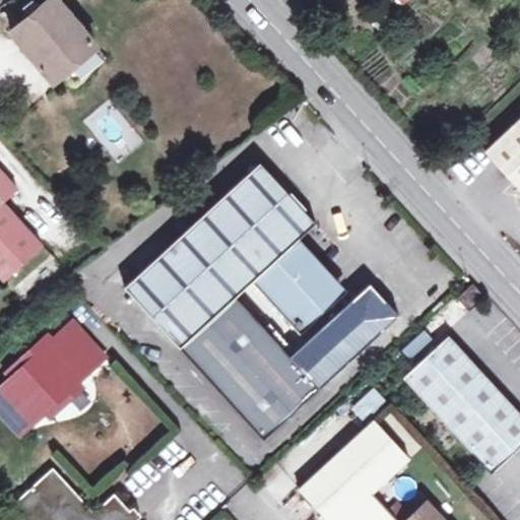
[(52,79),(71,64),(80,76),(104,57),(93,45),(95,44),(59,0),(44,0),(38,6),(31,0),(28,0),(22,5),(27,13),(10,28),(52,79)]
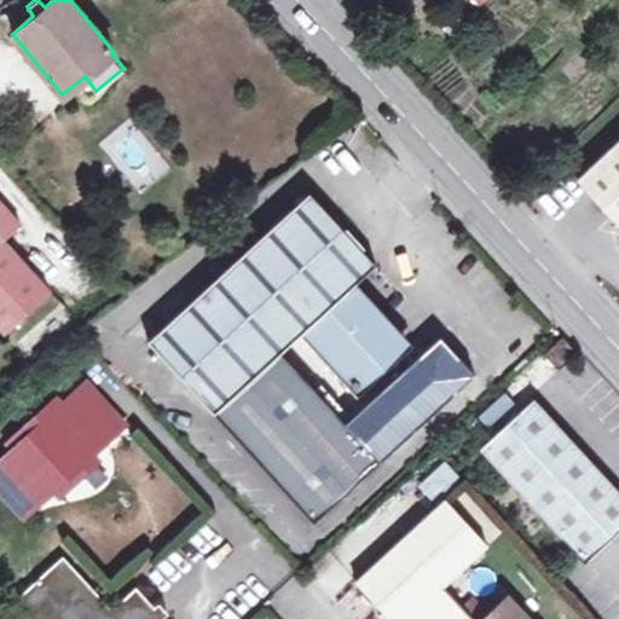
[(618,137),(576,177),(618,223),(618,137)]
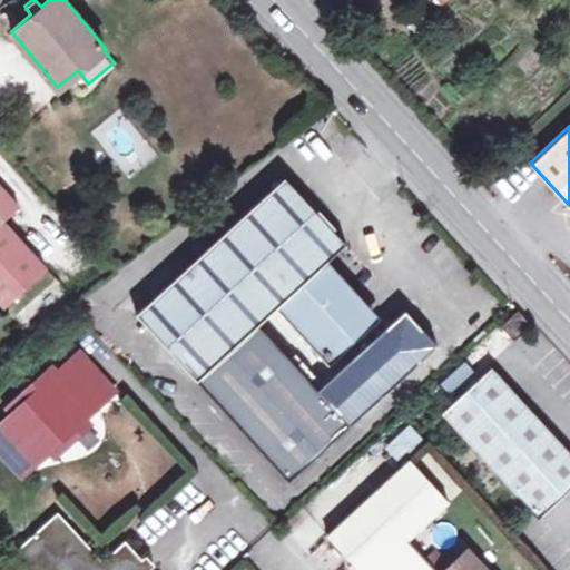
[(136,313),(288,480),(439,344),(405,310),(382,331),(370,318),(372,315),(325,262),(345,243),(285,177),(136,313)]
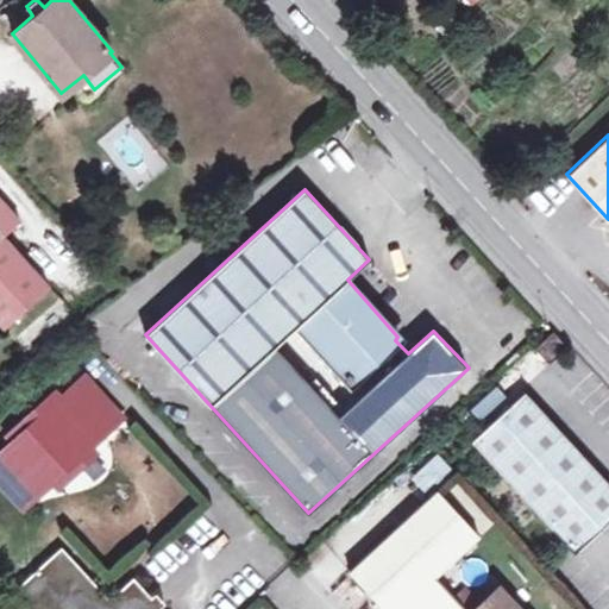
[(0,196),(0,325),(1,327),(49,286),(4,234),(20,219),(0,196)]
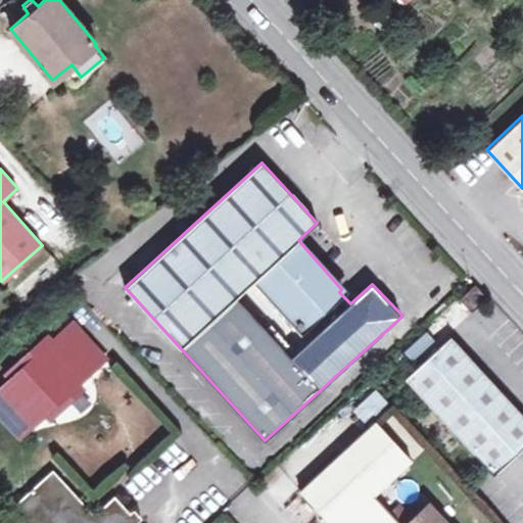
[(12,291),(26,306),(61,276),(48,259),(12,291)]
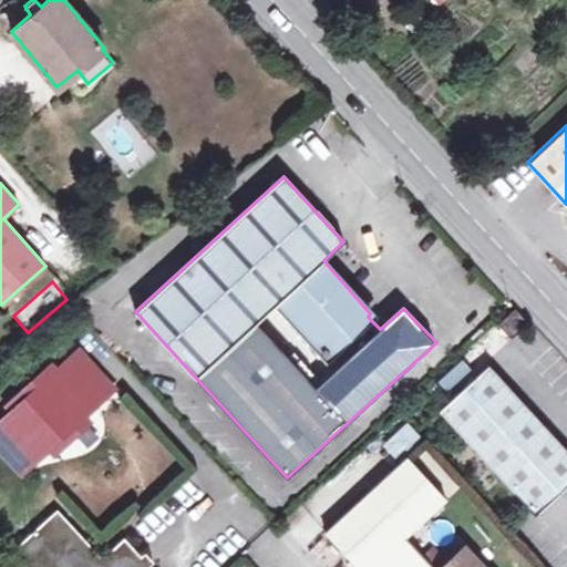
[(526,322),(515,309),(502,321),(501,325),(501,327),(509,336),(512,337),(515,336),(524,327),(526,325),(526,322)]
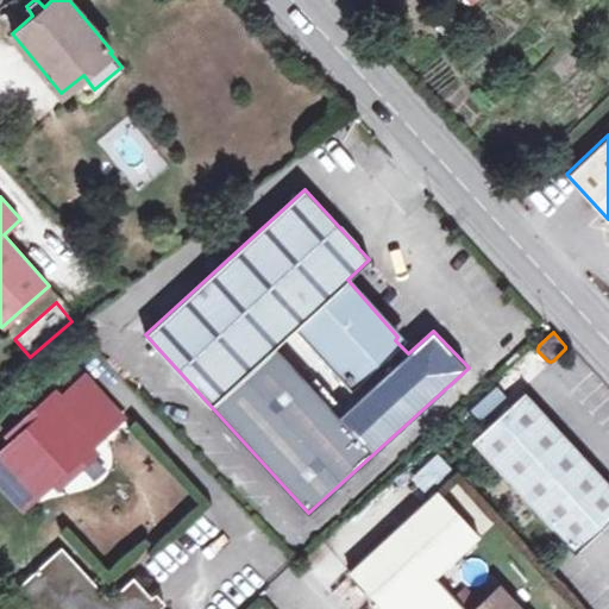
[(528,381),(547,364),(533,349),(515,365),(528,381)]
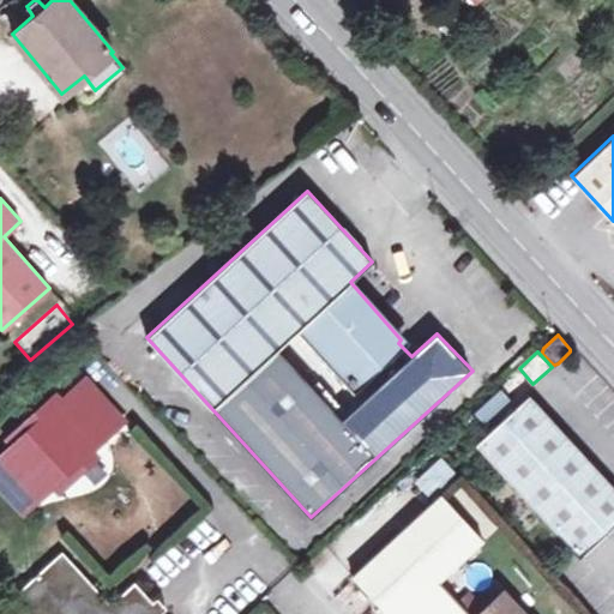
[(70,467),(76,473),(95,456),(89,449),(121,420),(85,381),(61,404),(53,411),(47,405),(11,438),(17,444),(0,458),(0,485),(23,510),(52,483),(70,467)]
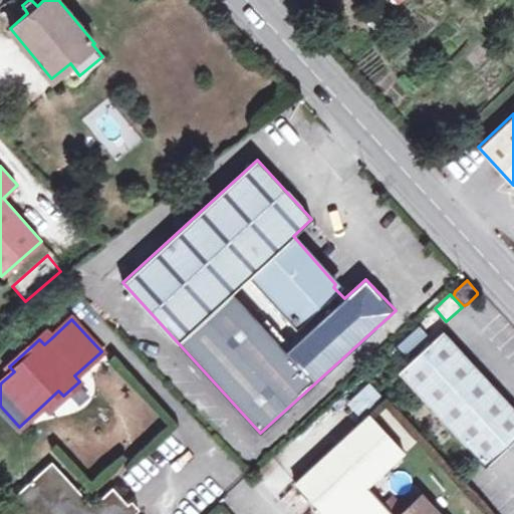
[(513,439),(513,408),(443,331),(398,372),(484,467),(513,439)]
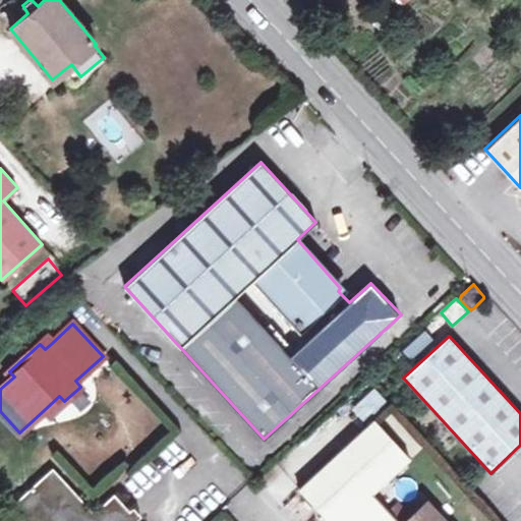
[(46,337),(40,344),(45,349),(52,343),(46,337)]
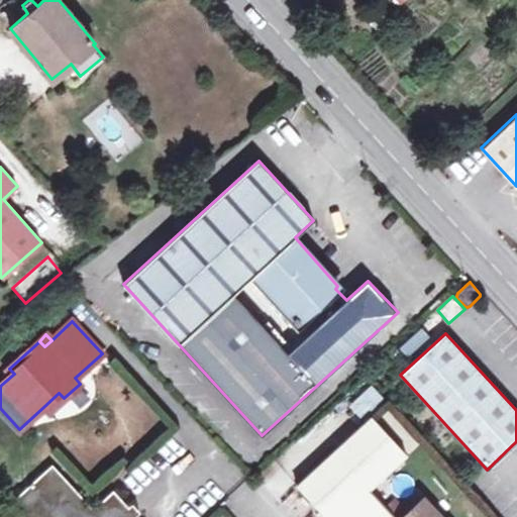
[(360,418),(383,398),(371,385),(348,406),(360,418)]
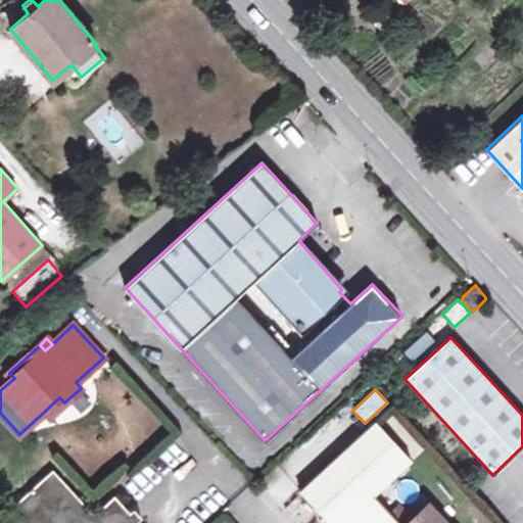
[(48,417),(64,402),(59,397),(44,412),(48,417)]
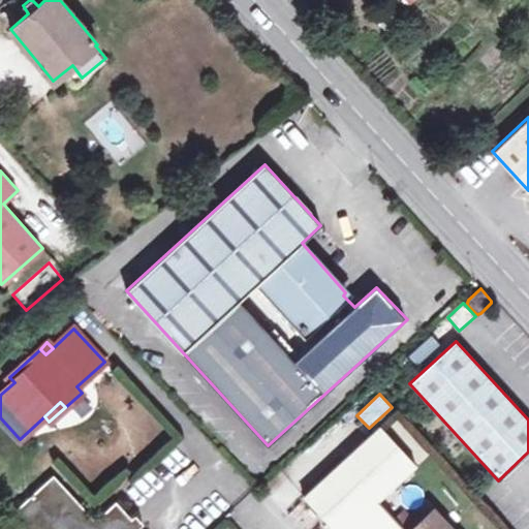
[(418,464),(428,455),(396,421),(385,430),(418,464)]
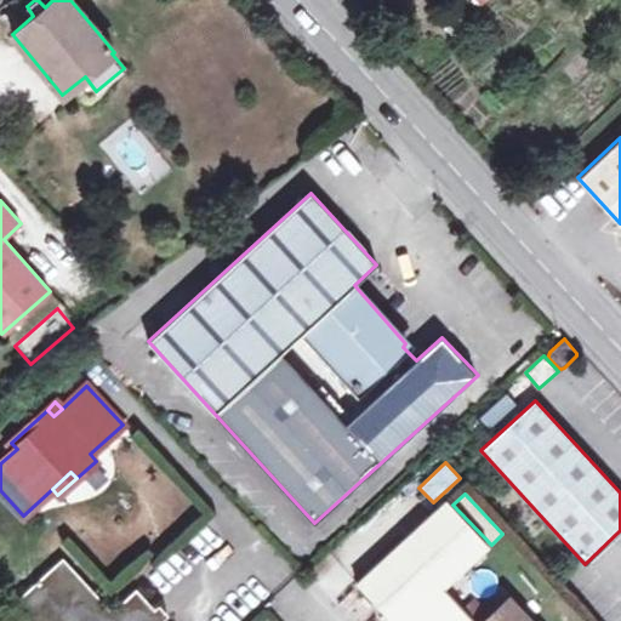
[(389,620),(527,620),(508,602),(485,620),(474,620),(445,588),(489,548),(445,500),(355,581),(389,620)]
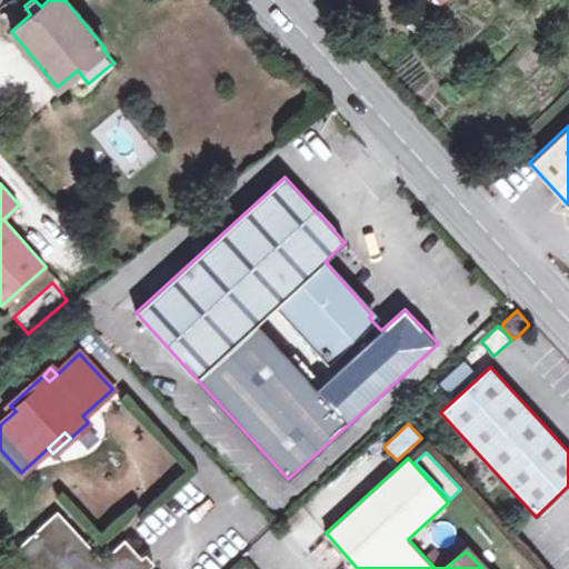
[(152,568),(150,566),(147,568),(145,568),(139,562),(142,559),(126,539),(102,560),(58,511),(12,553),(27,568),(152,568)]
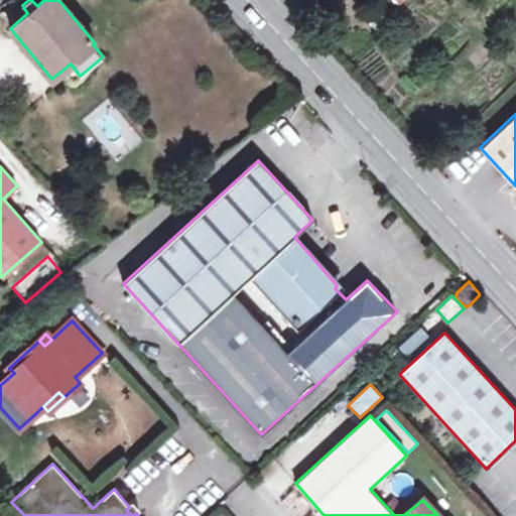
[(132,504),(129,507),(126,510),(131,515),(133,515),(136,513),(138,511),(132,504)]
